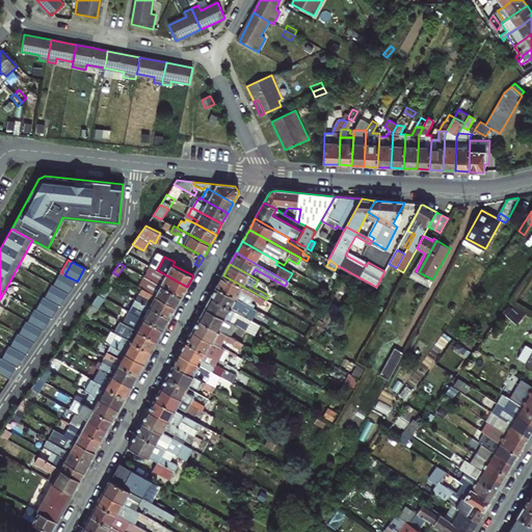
[(144,276),(182,296),(187,287),(157,270),(150,266),(144,276)]
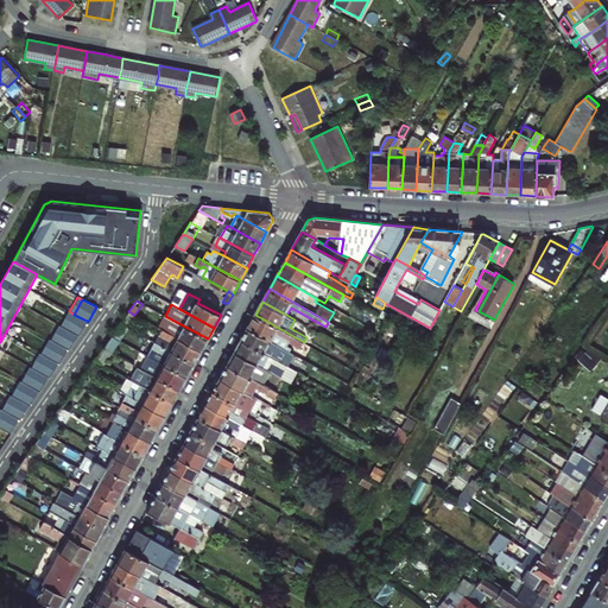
[(63,328),(64,328),(73,314),(69,311),(68,311),(59,325),(63,328)]
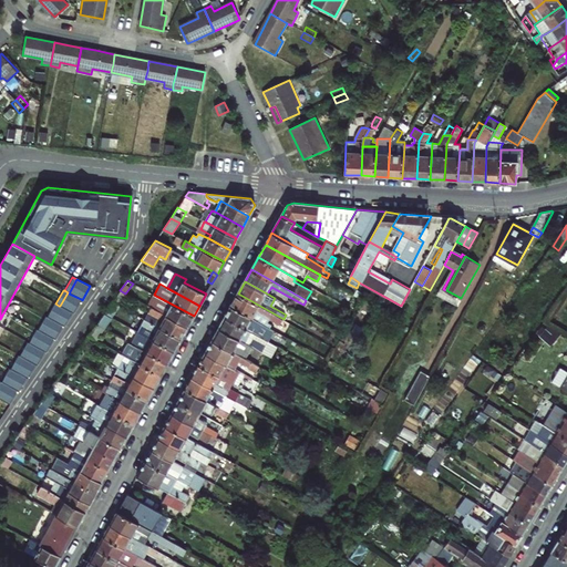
[(121,306),(129,295),(125,294),(120,290),(112,301),(121,306)]
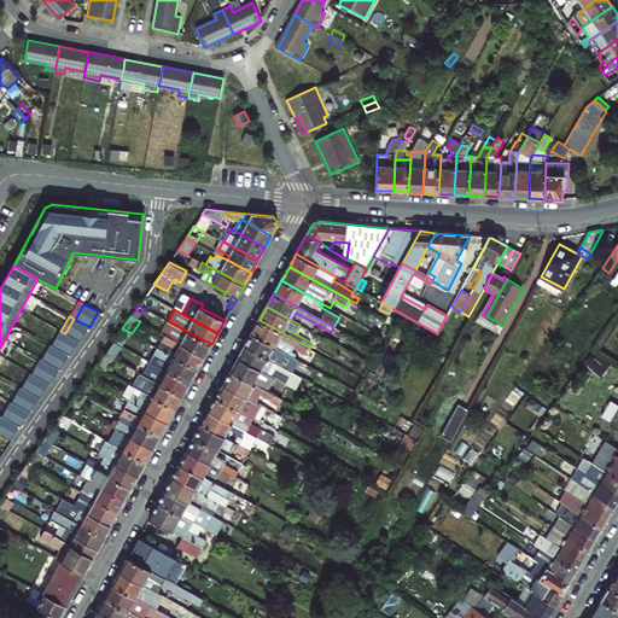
[(88,326),(74,319),(65,333),(79,340),(80,342),(88,326)]
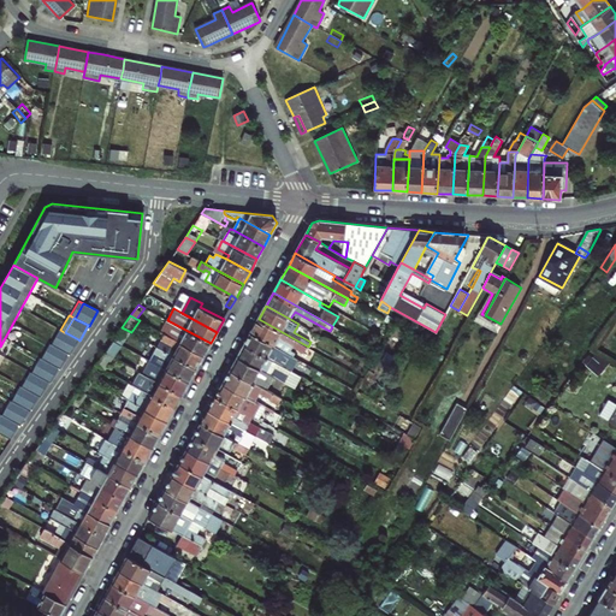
[(252,332),(294,355),(295,353),(291,350),(294,347),(304,353),(308,347),(259,319),(252,332)]
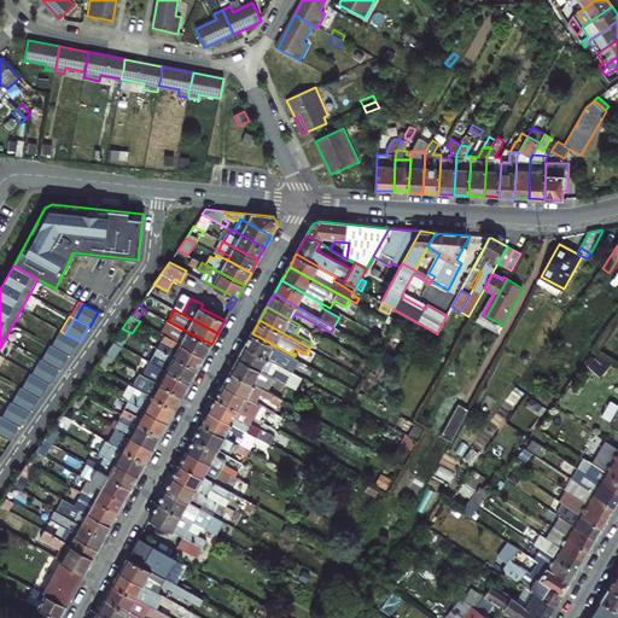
[(165,334),(205,356),(211,344),(168,321),(162,333),(165,334)]
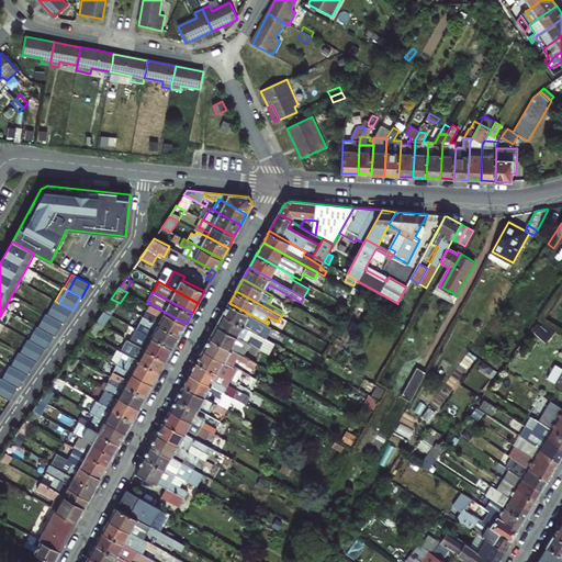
[(112,314),(120,303),(111,299),(103,310),(112,314)]
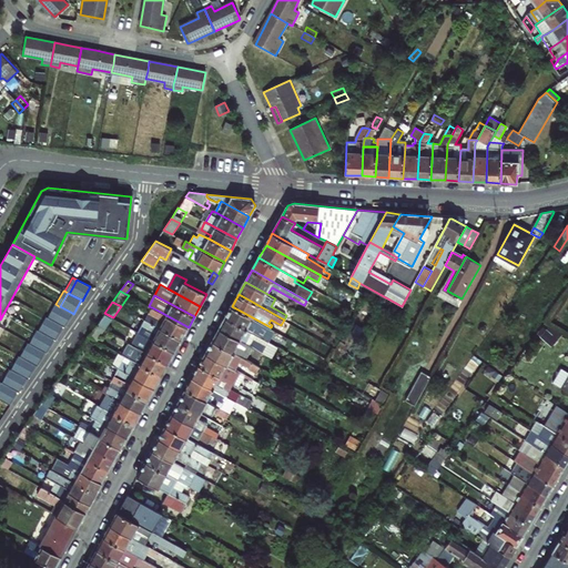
[(47,317),(49,320),(51,321),(59,306),(56,304),(54,304),(47,317)]
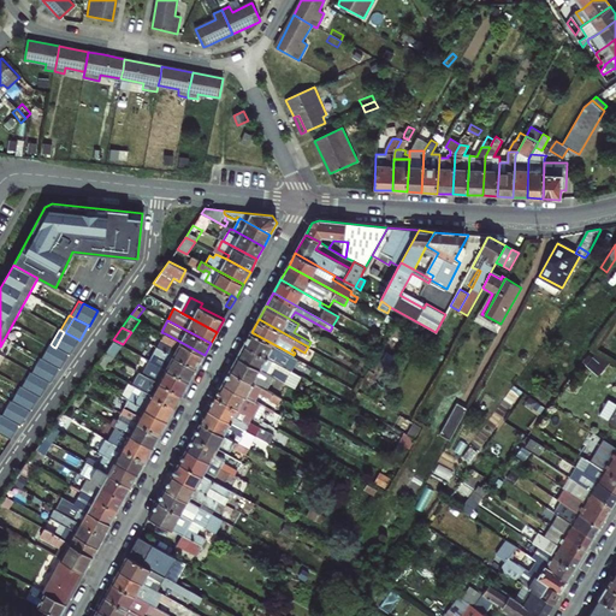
[(64,332),(55,348),(67,354),(70,355),(78,339),(65,332),(64,332)]
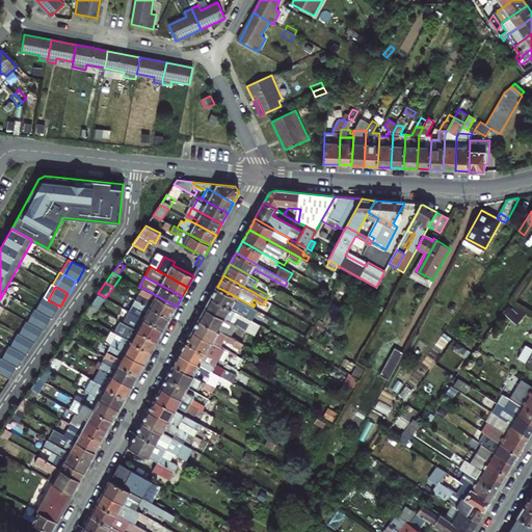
[(247,317),(254,307),(217,287),(211,297),(247,317)]
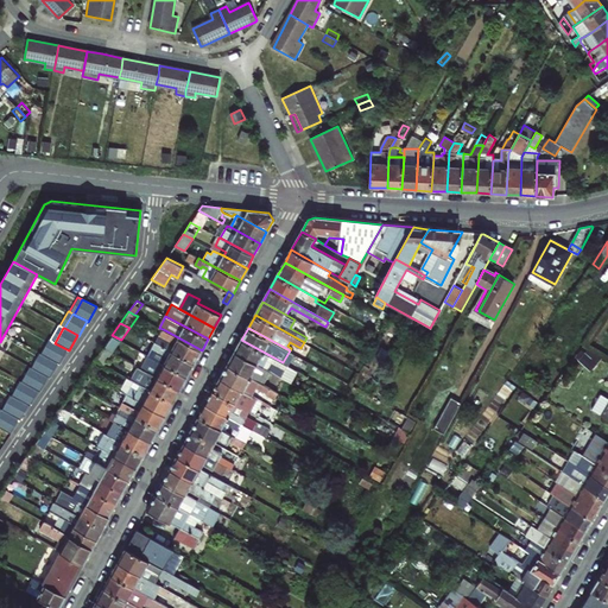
[(194,363),(202,350),(163,329),(159,336),(168,340),(164,347),(194,363)]
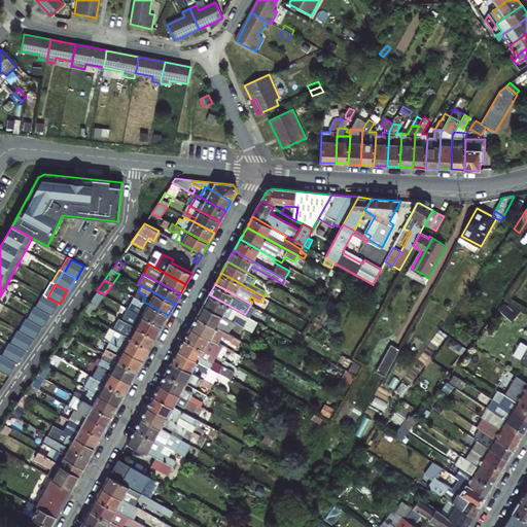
[(105,294),(97,290),(90,301),(97,306),(105,294)]
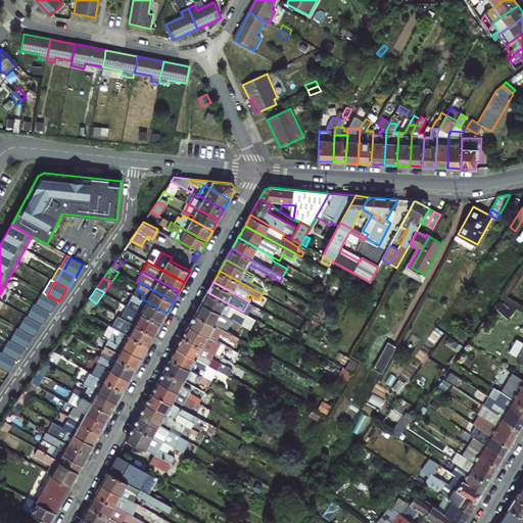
[(144,292),(137,289),(134,294),(141,298),(144,292)]
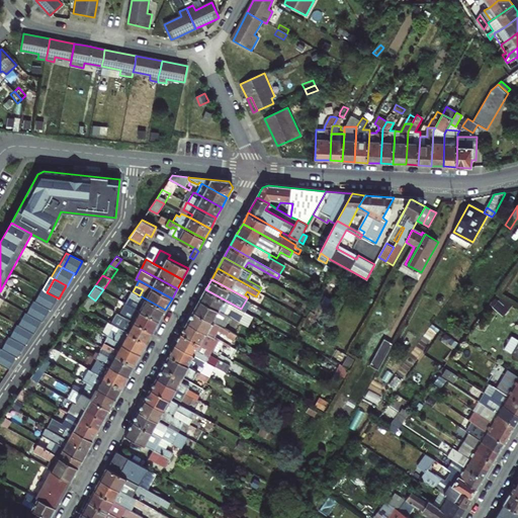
[(41,289),(34,301),(37,303),(38,304),(45,291),(42,289),(41,289)]
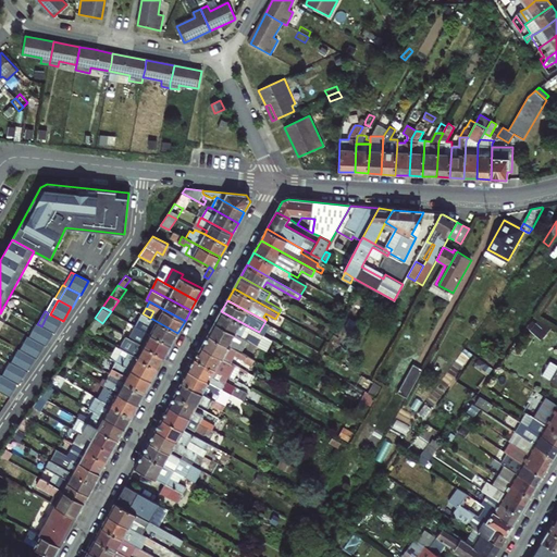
[(259,332),(221,311),(215,322),(244,338),(254,344),(257,346),(263,334),(259,332)]
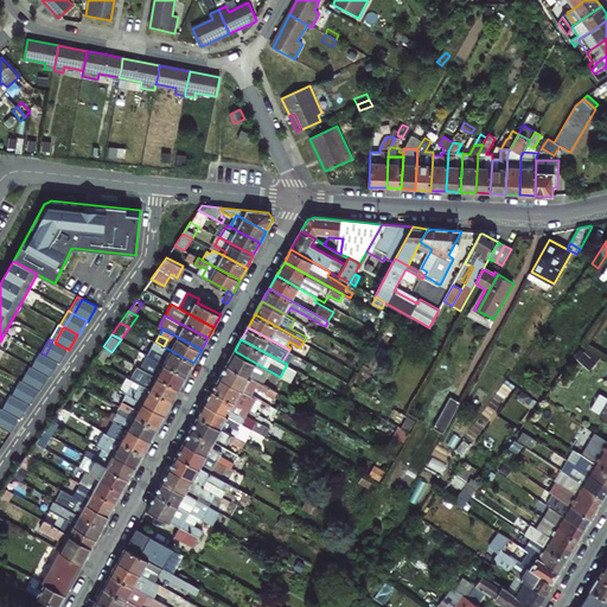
[(52,342),(45,356),(57,363),(59,363),(66,349),(55,343),(52,342)]
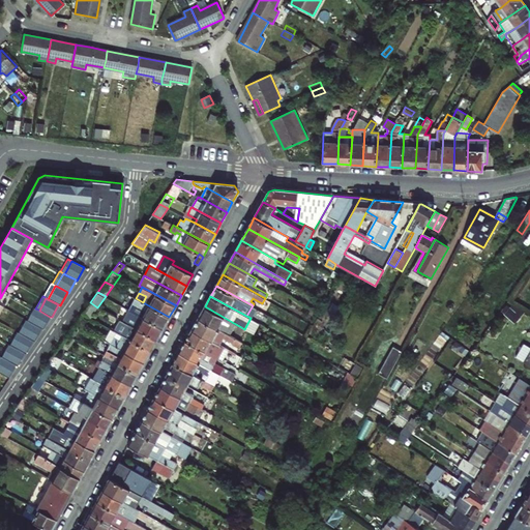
[(129,310),(163,328),(169,317),(143,302),(136,298),(129,310)]
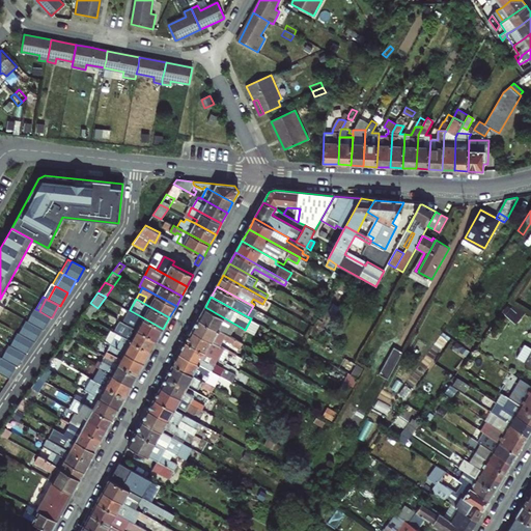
[(98,308),(90,303),(83,314),(90,318),(98,308)]
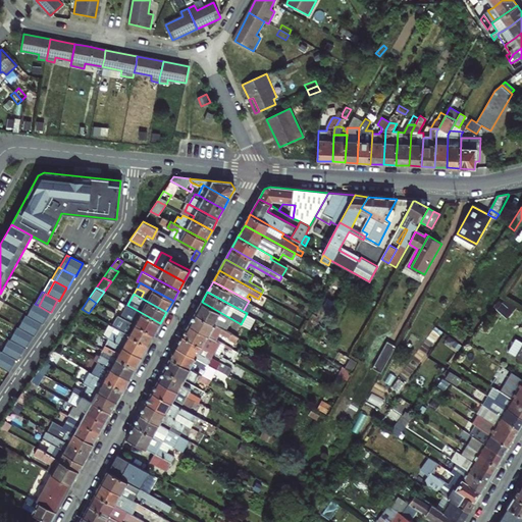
[(228,317),(202,302),(196,313),(231,332),(235,327),(225,323),(228,317)]
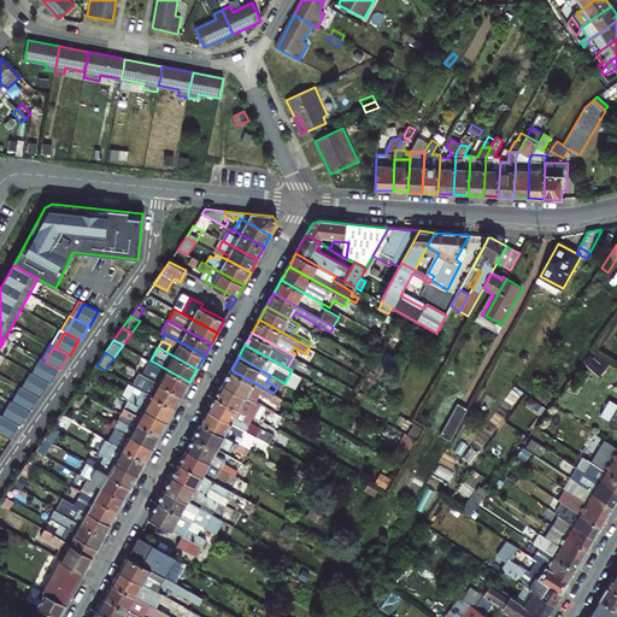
[(34,375),(36,376),(45,360),(41,359),(40,358),(31,372),(34,375)]
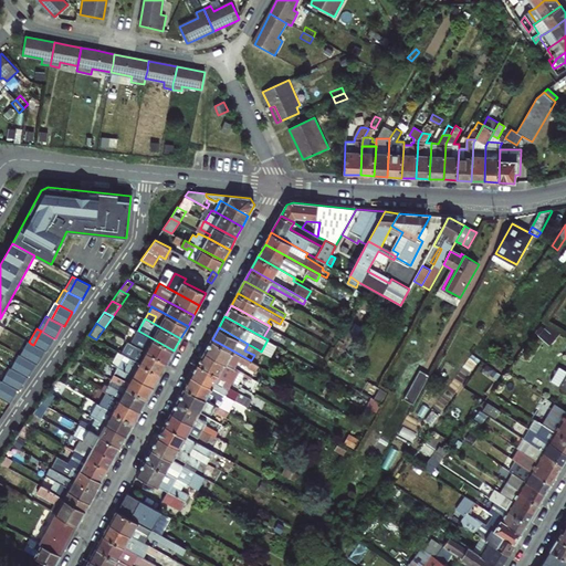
[(41,331),(33,345),(44,350),(45,352),(53,338),(42,332),(41,331)]
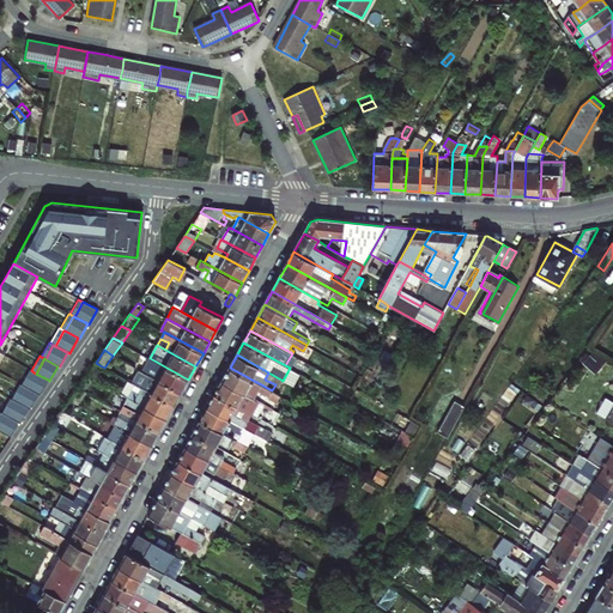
[(143,371),(181,393),(188,380),(150,358),(143,371)]
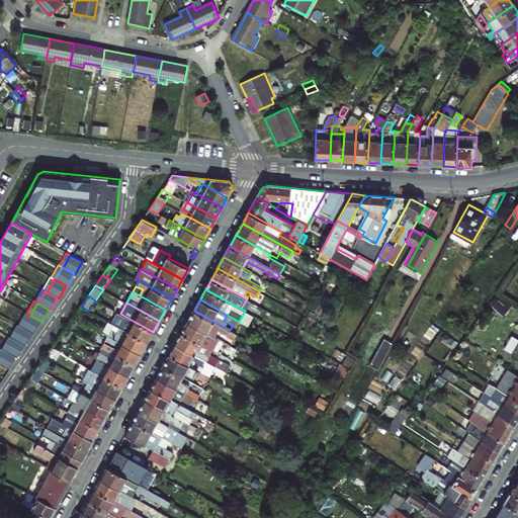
[(147,343),(153,332),(120,314),(112,310),(110,314),(116,318),(112,324),(147,343)]
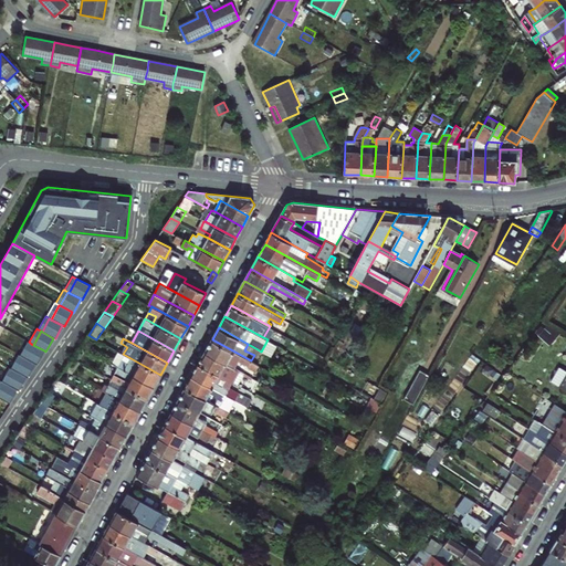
[(212,339),(206,353),(234,368),(239,360),(248,366),(247,367),(255,373),(259,366),(251,360),(212,339)]
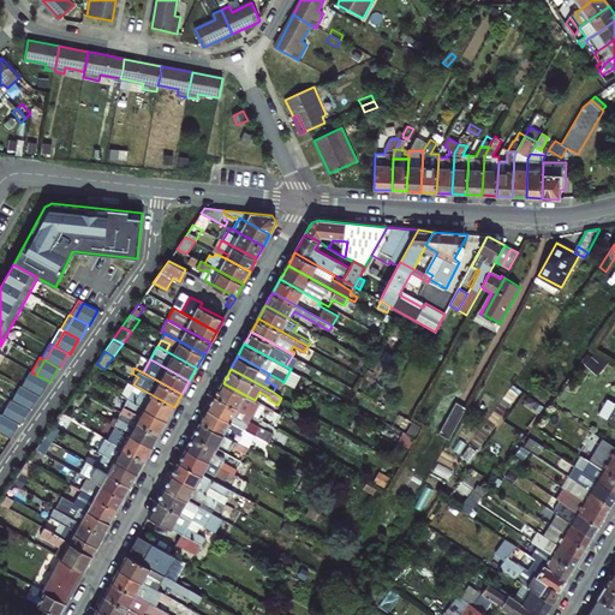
[(29,371),(21,386),(24,388),(25,388),(34,374),(31,371),(29,371)]
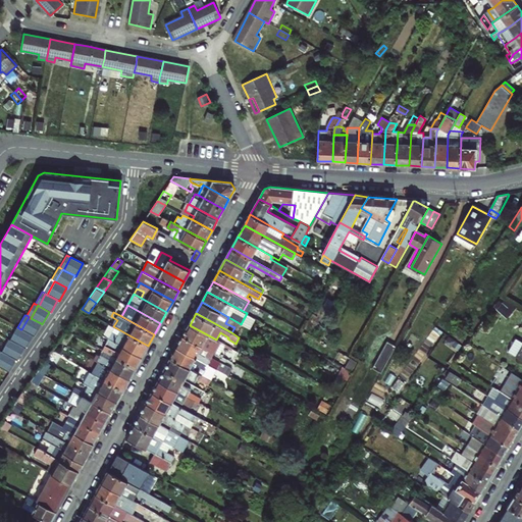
[(31,318),(29,317),(21,329),(33,335),(34,336),(41,323),(31,318)]
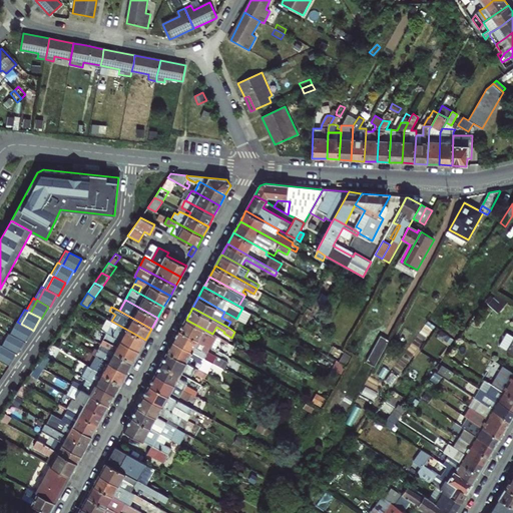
[(221,318),(230,322),(233,317),(224,312),(221,318)]
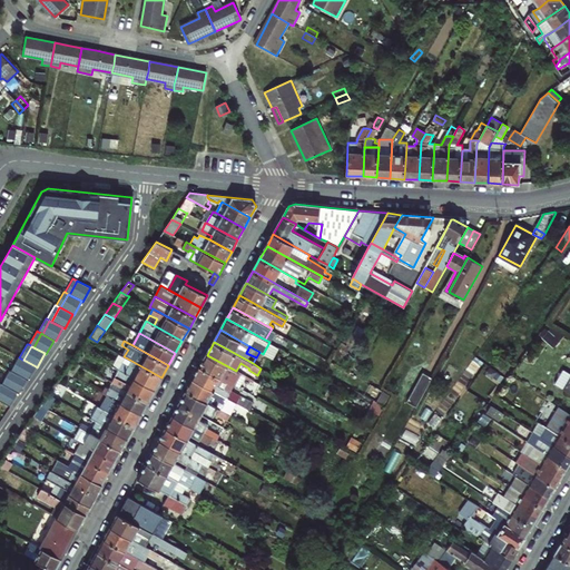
[(156,390),(161,377),(124,356),(119,354),(112,366),(119,370),(156,390)]
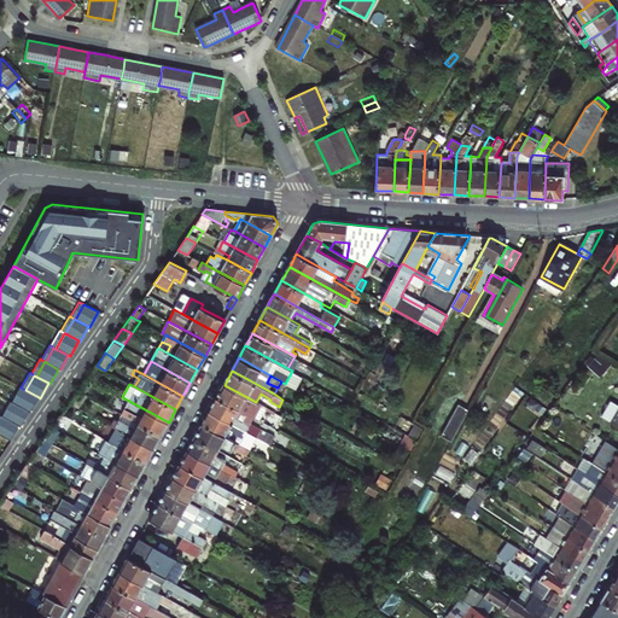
[(217,397),(254,418),(257,412),(262,414),(266,408),(256,402),(225,385),(217,397)]
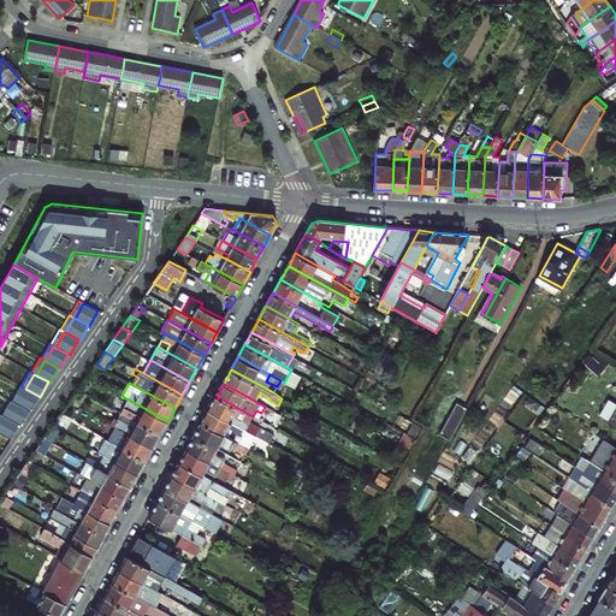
[(13,402),(16,403),(24,389),(21,386),(19,386),(11,401),(13,402)]
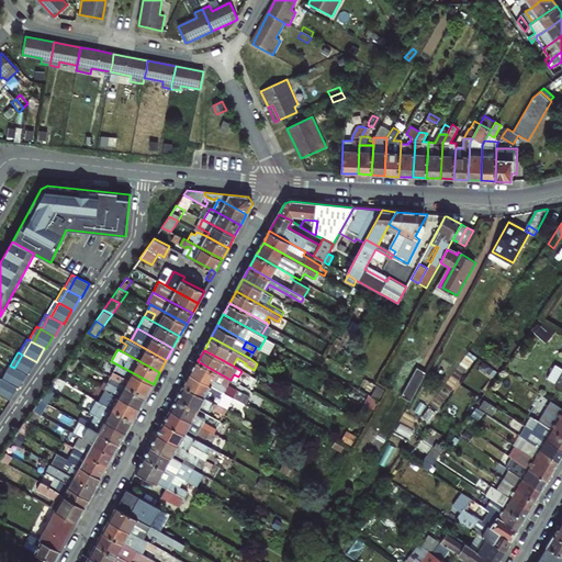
[(26,374),(27,375),(35,361),(23,355),(22,355),(14,368),(26,374)]
